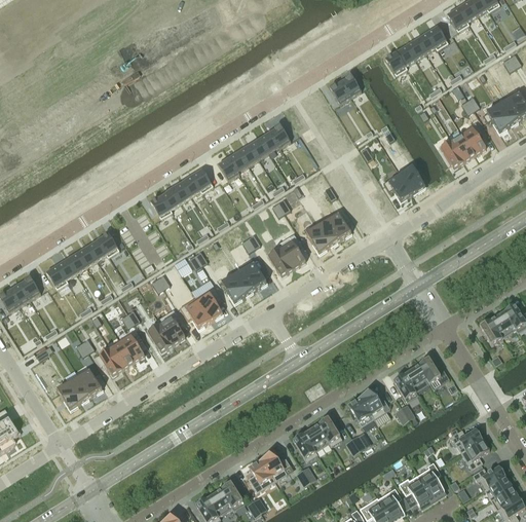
[(470,0),(467,1),(477,16),(487,10),(487,9),(481,0),(470,0)]
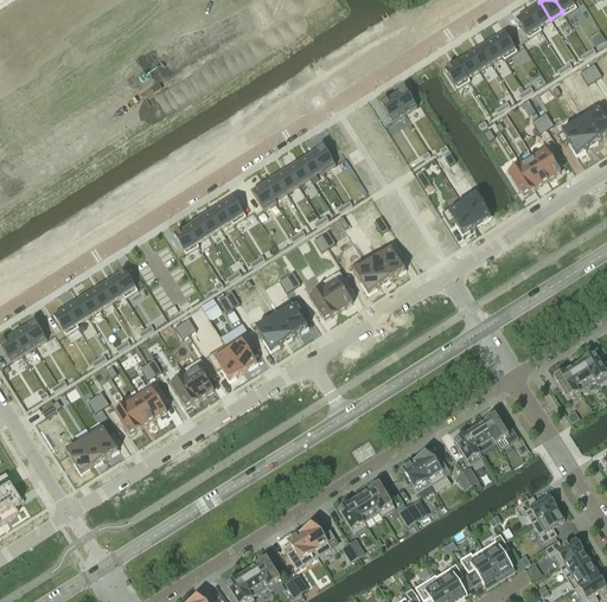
[(555,0),(562,11),(562,12),(563,14),(564,14),(576,6),(573,0),(555,0)]
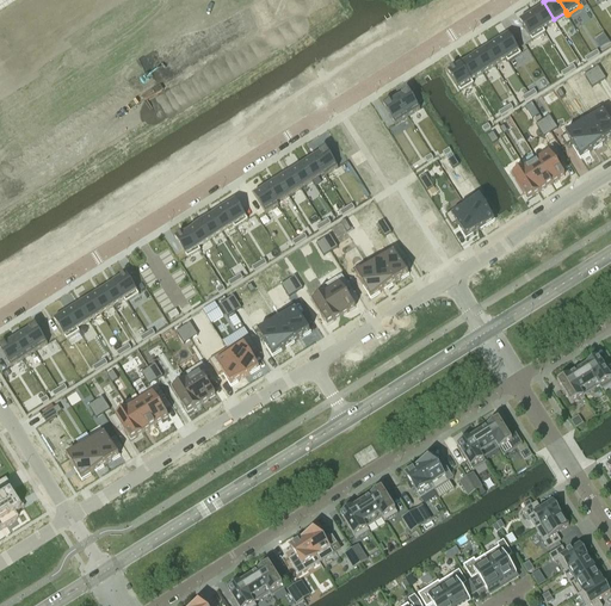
[(543,1),(531,8),(542,26),(543,26),(554,19),(543,1)]
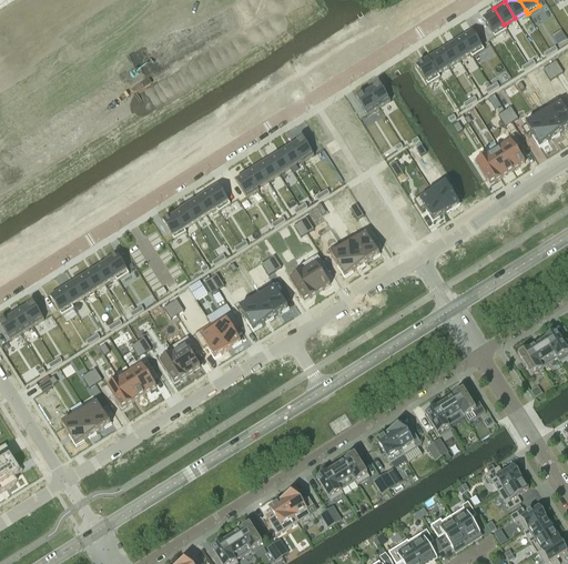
[(494,8),(483,16),(495,34),(506,27),(507,27),(505,24),(504,24),(494,8)]
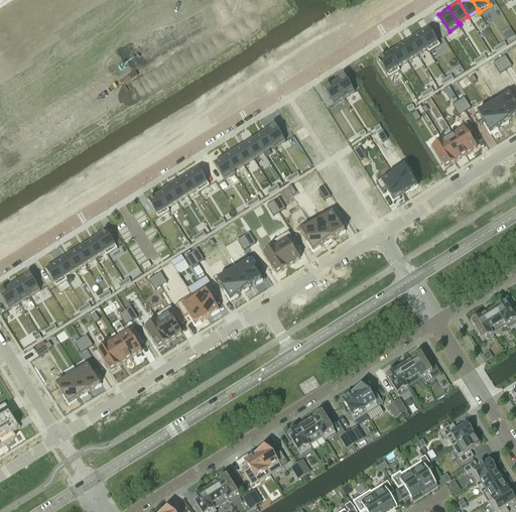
[(428,25),(418,32),(427,46),(428,49),(429,49),(439,42),(428,25)]
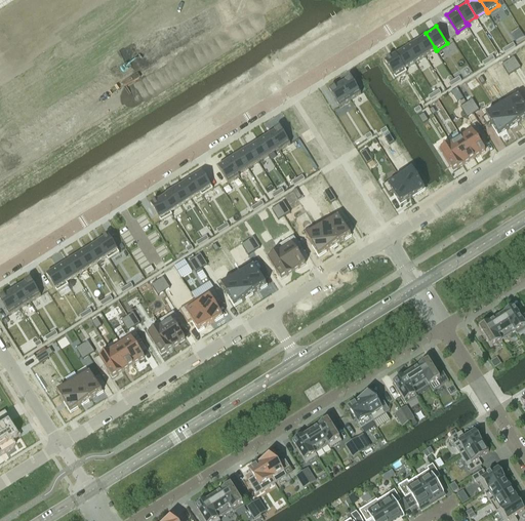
[(524,33),(520,26),(512,30),(519,41),(524,36),(524,33)]
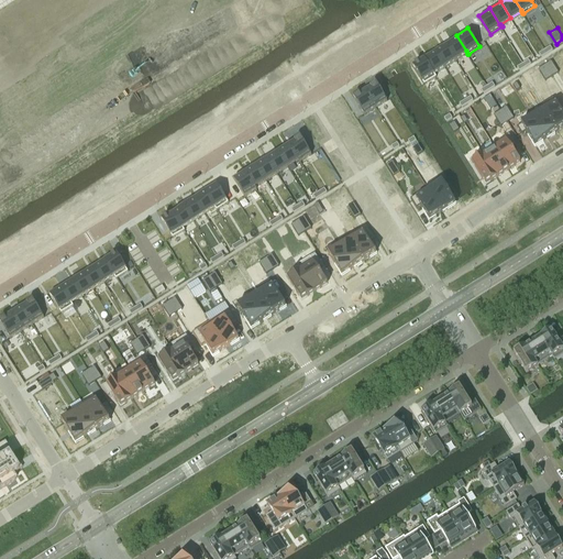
[(456,35),(445,42),(455,57),(466,51),(456,35)]
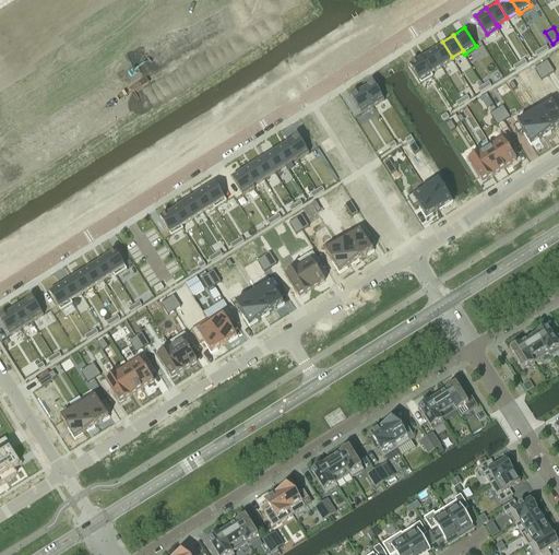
[(442,42),(431,48),(441,65),(452,57),(442,42)]
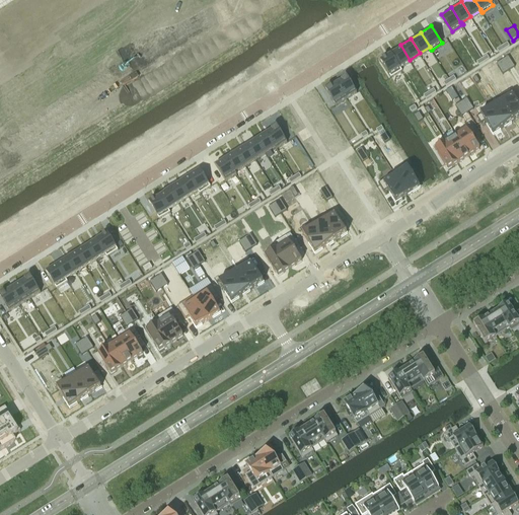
[(400,45),(390,51),(399,66),(400,66),(410,60),(400,45)]
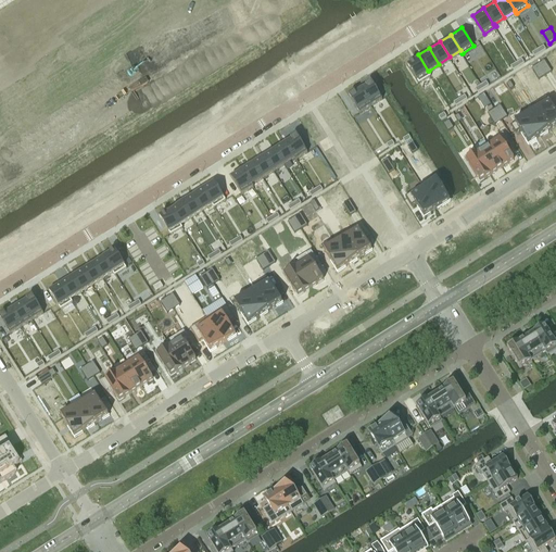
[(418,54),(407,62),(419,80),(430,73),(429,71),(428,71),(418,54)]
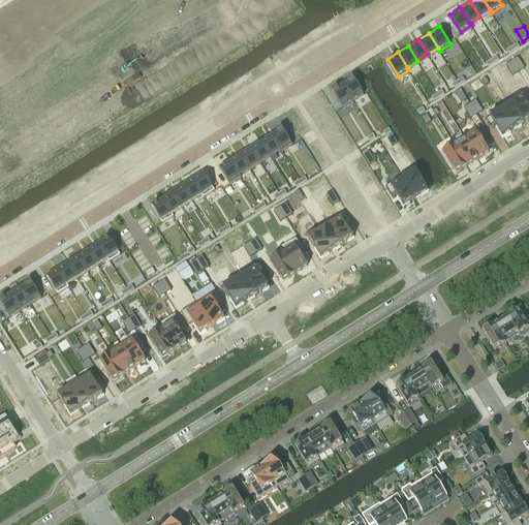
[(518,54),(511,58),(519,68),(524,64),(518,54)]
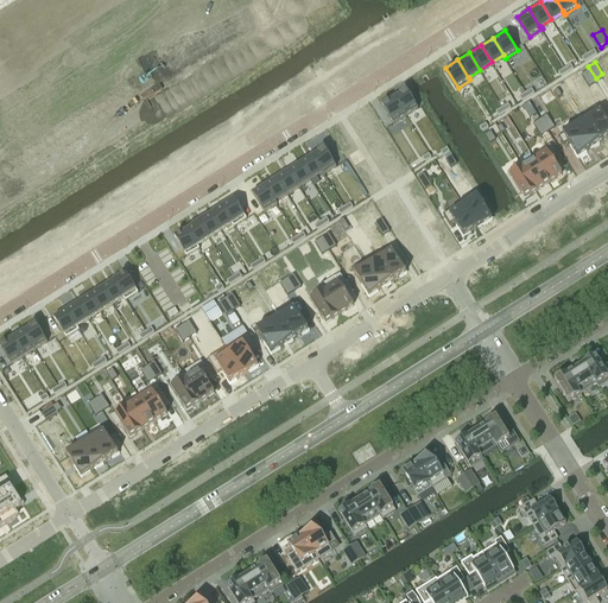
[(588,67),(581,70),(589,83),(596,78),(588,67)]
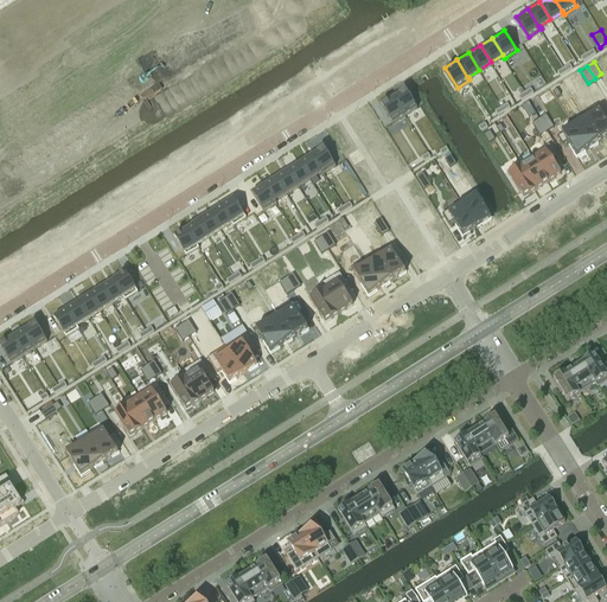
[(406,87),(393,94),(404,113),(417,106),(406,87)]
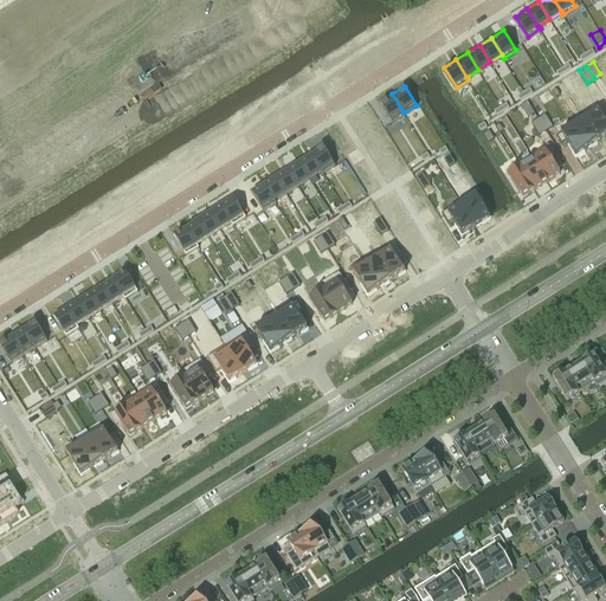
[(392,94),(380,102),(392,121),(404,112),(392,94)]
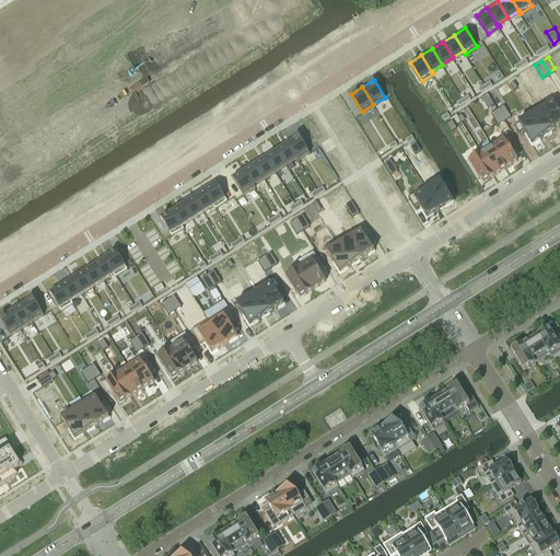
[(538,102),(537,102),(539,104),(555,127),(559,123),(559,109),(550,94),(538,102)]
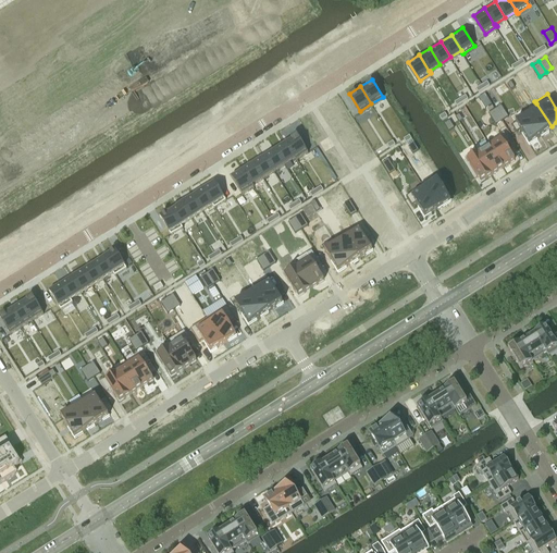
[(500,101),(494,106),(502,118),(508,113),(500,101)]
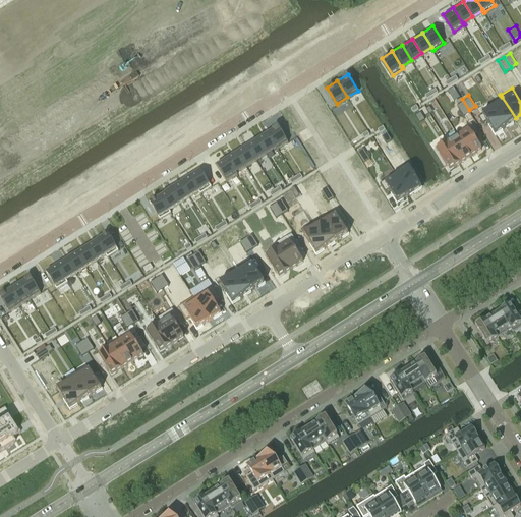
[(491,103),(493,105),(505,124),(516,118),(502,97),(491,103)]
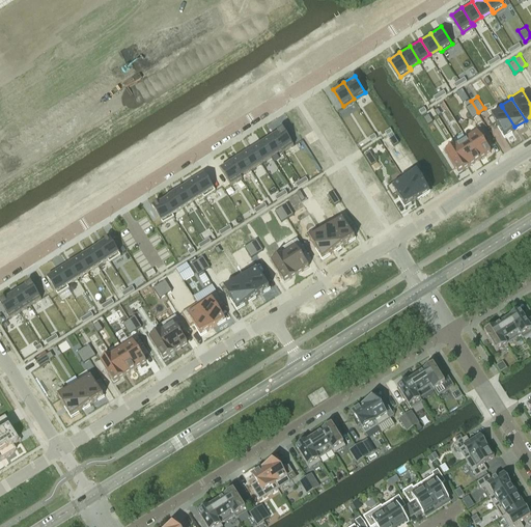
[(471,101),(466,105),(472,115),(478,112),(471,101)]
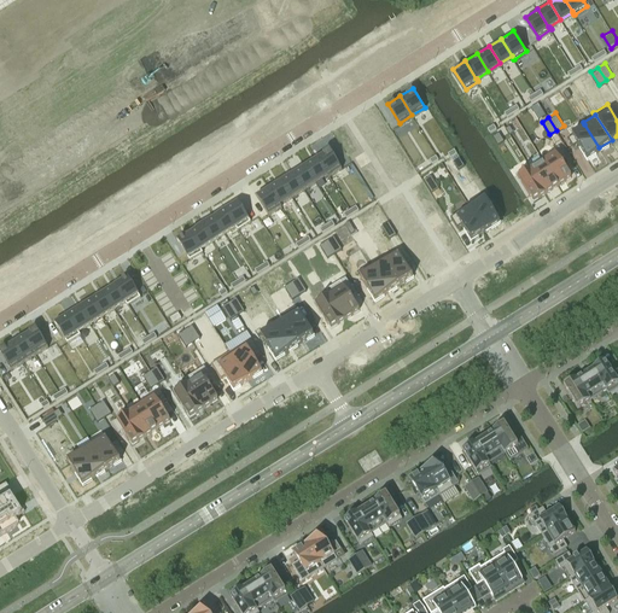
[(584,124),(567,135),(572,144),(577,141),(587,156),(599,147),(584,124)]
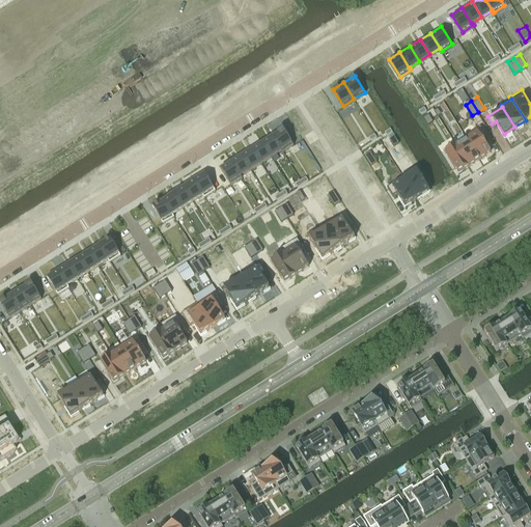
[(428,111),(423,115),(427,121),(432,118),(428,111)]
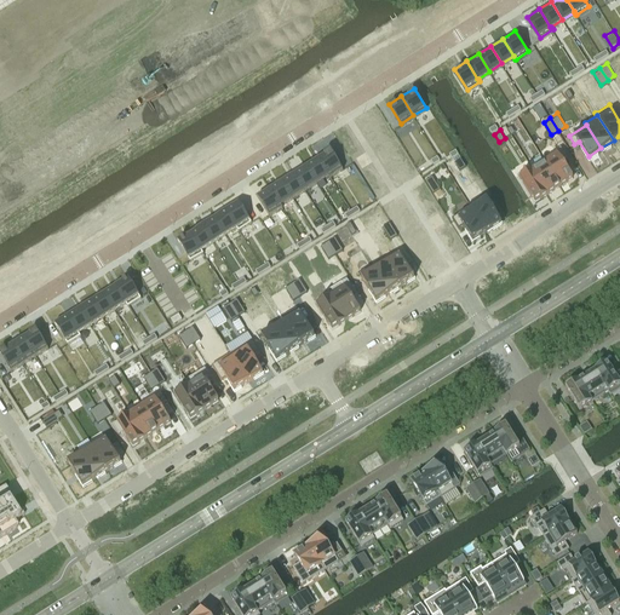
[(543,156),(544,159),(560,183),(573,174),(562,159),(567,155),(560,144),(543,156)]
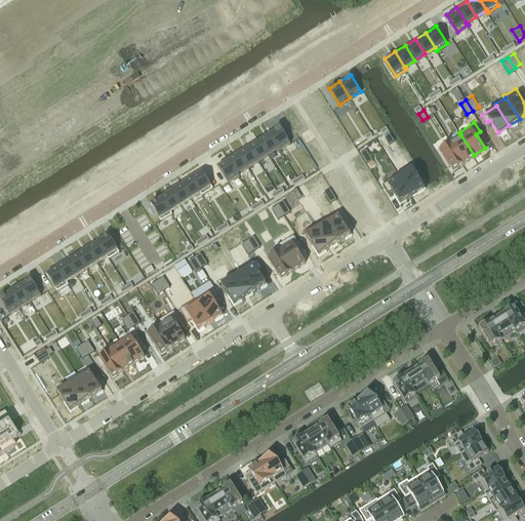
[(280,124),(269,131),(278,146),(279,148),(290,141),(280,124)]
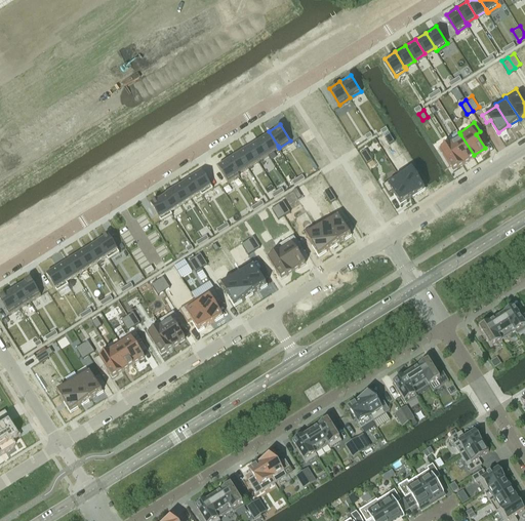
[(269,131),(258,137),(268,152),(278,146),(269,131)]
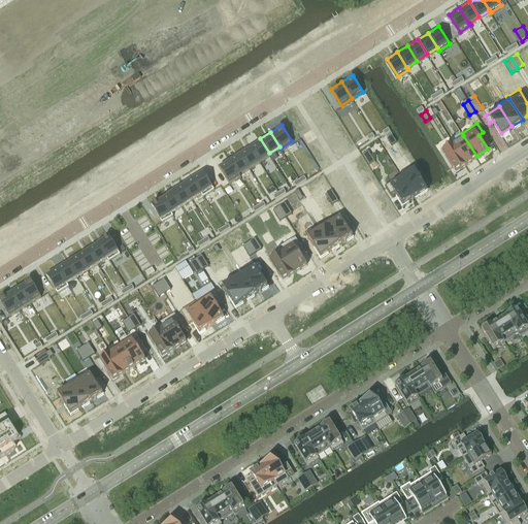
[(392,132),(387,135),(391,142),(396,139),(392,132)]
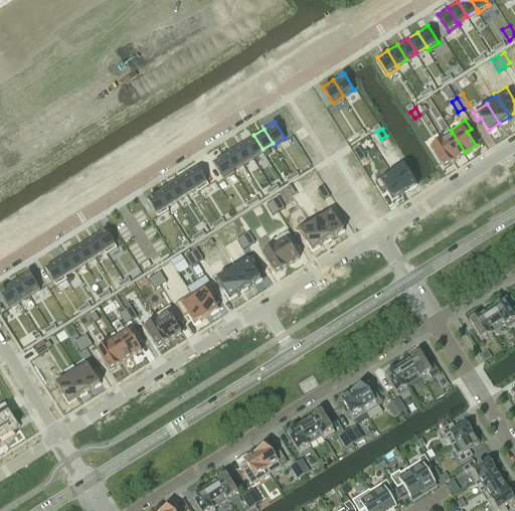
[(443,138),(442,138),(455,158),(465,152),(452,132),(443,138)]
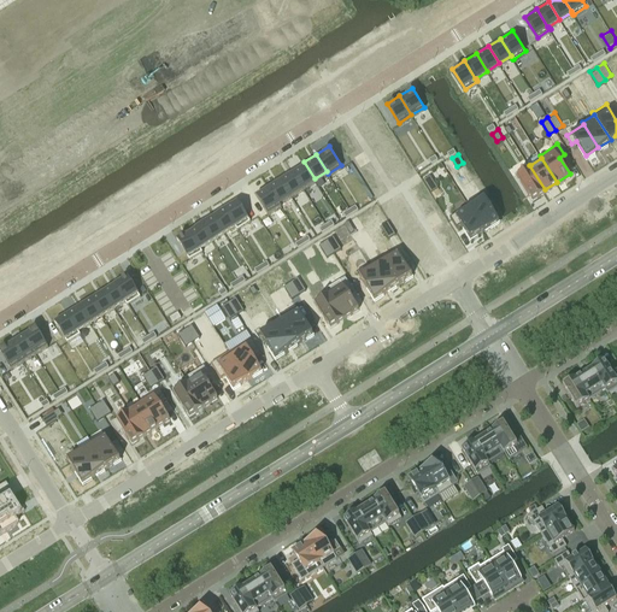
[(304,162),(292,169),(303,187),(315,178),(304,162)]
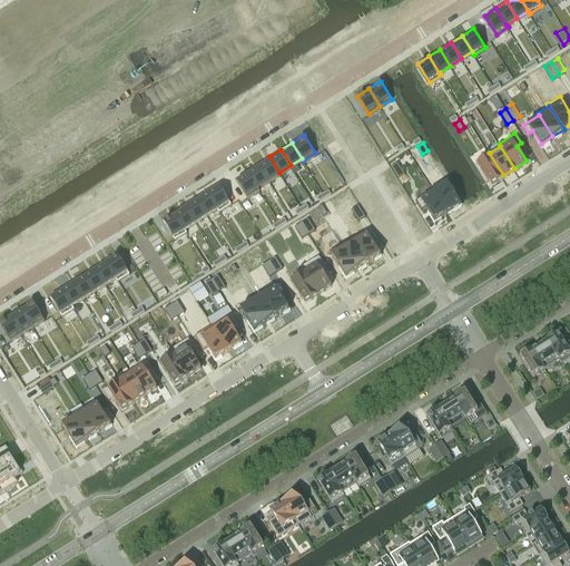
[(488,150),(475,158),(491,183),(503,175),(489,153),(490,153),(488,150)]
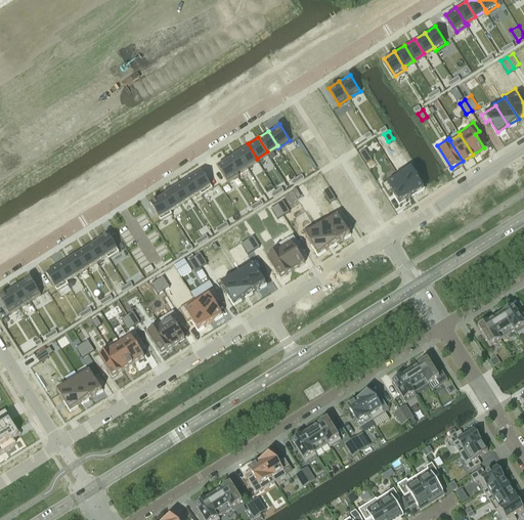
[(248,143),(237,149),(247,165),(257,159),(248,143)]
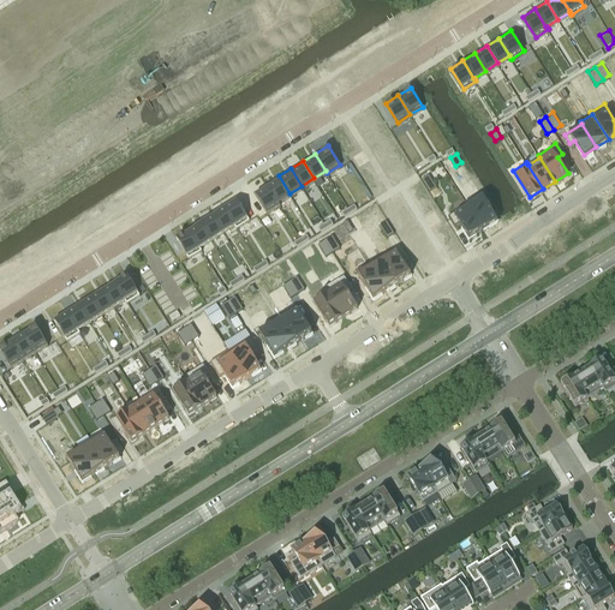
[(428,172),(422,175),(429,189),(436,184),(428,172)]
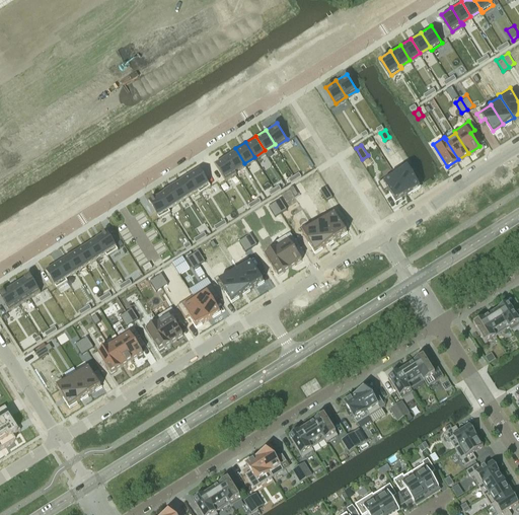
[(235,148),(225,155),(235,169),(244,163),(235,148)]
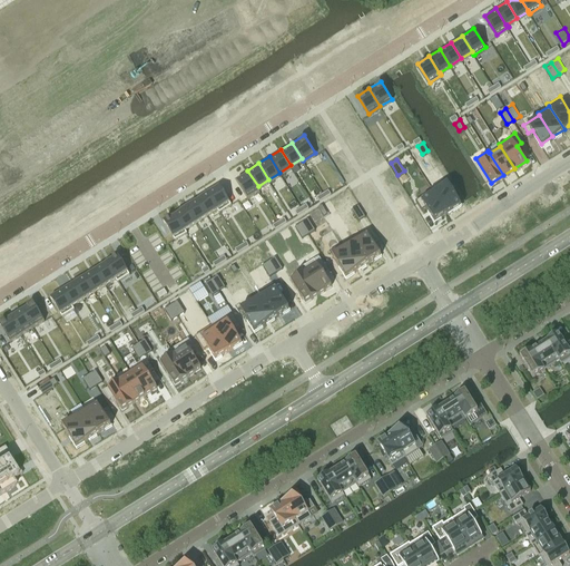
[(247,171),(236,177),(247,195),(259,188),(258,186),(247,171)]
